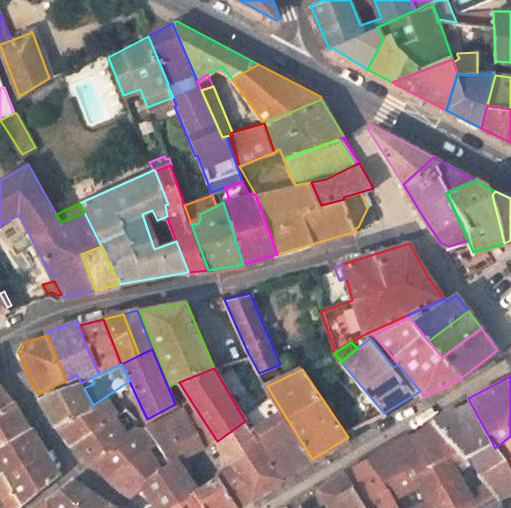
[(81,383),(84,388),(94,383),(92,377),(81,383)]
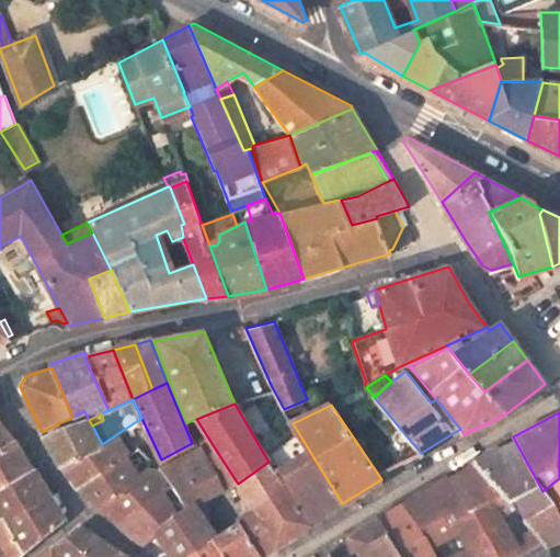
[(64,465),(69,462),(104,447),(102,444),(92,425),(89,420),(88,418),(44,435),(64,465)]
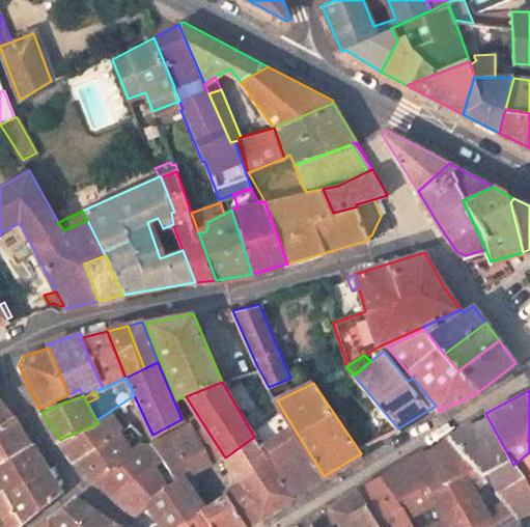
[(0,424),(14,418),(0,400),(0,424)]
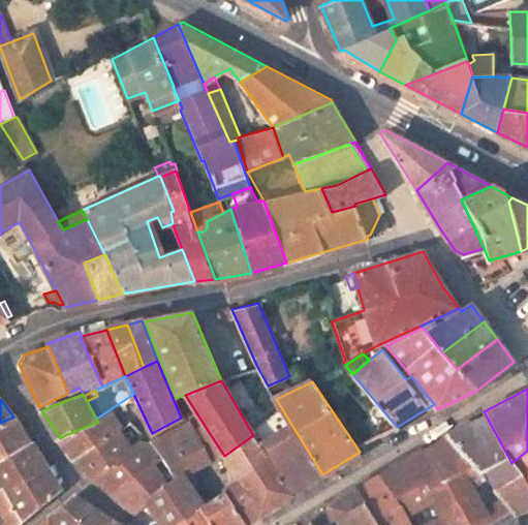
[(293,493),(322,474),(282,409),(250,430),(253,435),(258,444),(260,443),(293,493)]
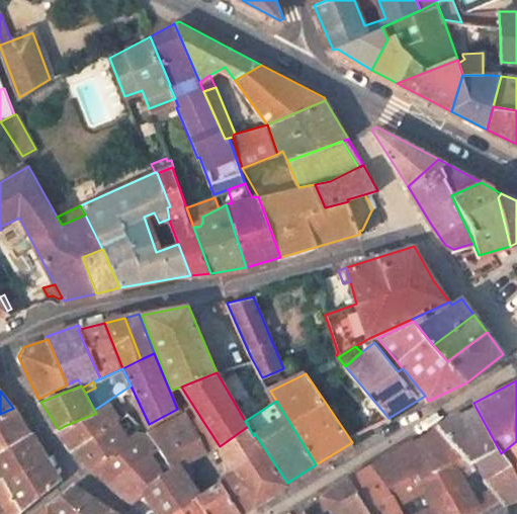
[(77,444),(117,419),(106,402),(94,410),(96,413),(64,426),(77,444)]
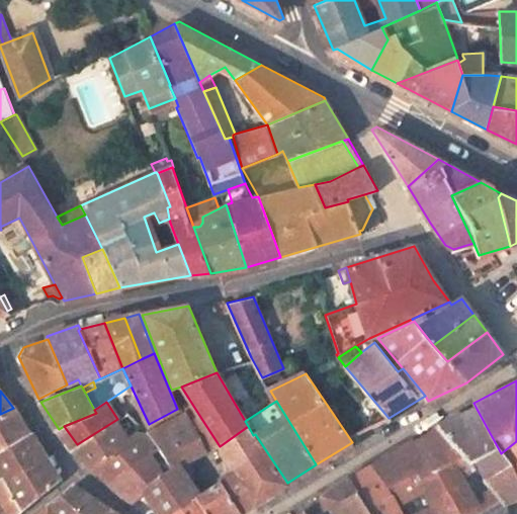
[(0,449),(30,432),(13,408),(0,414),(0,449)]
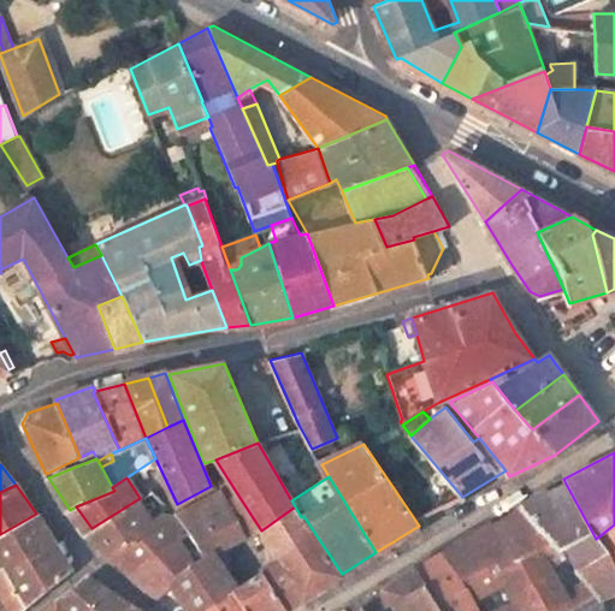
[(605,553),(596,539),(567,486),(524,508),(561,549),(565,547),(579,567),(605,553)]
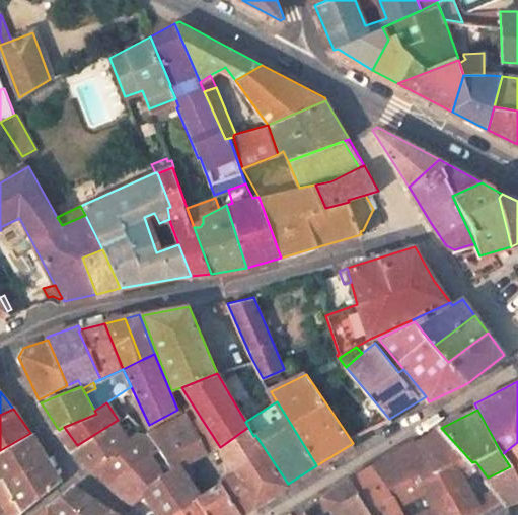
[(178,467),(220,447),(203,421),(193,426),(185,413),(149,431),(174,469),(178,467)]
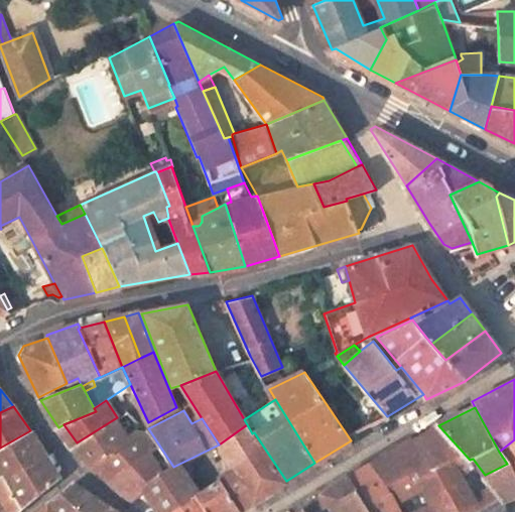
[(94,468),(95,466),(128,436),(117,417),(77,442),(73,445),(94,468)]
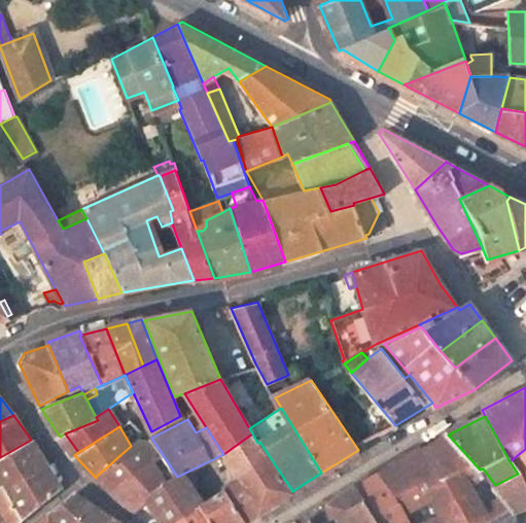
[(60,437),(74,455),(78,452),(65,433),(60,437)]
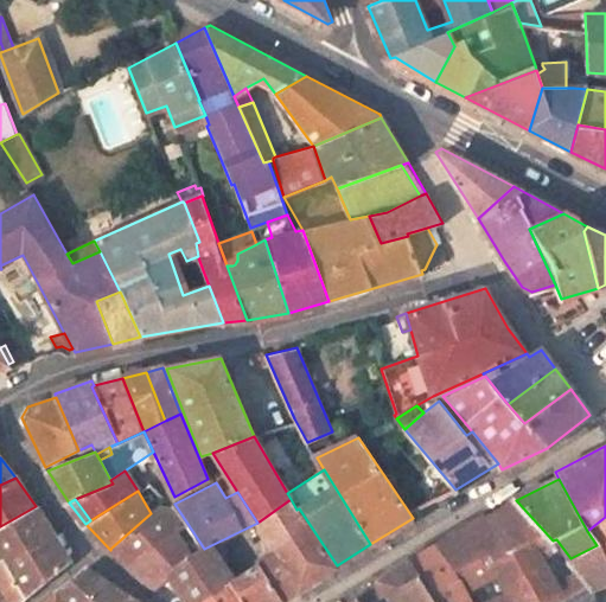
[(297,510),(291,499),(257,523),(272,546),(305,524),(297,510)]
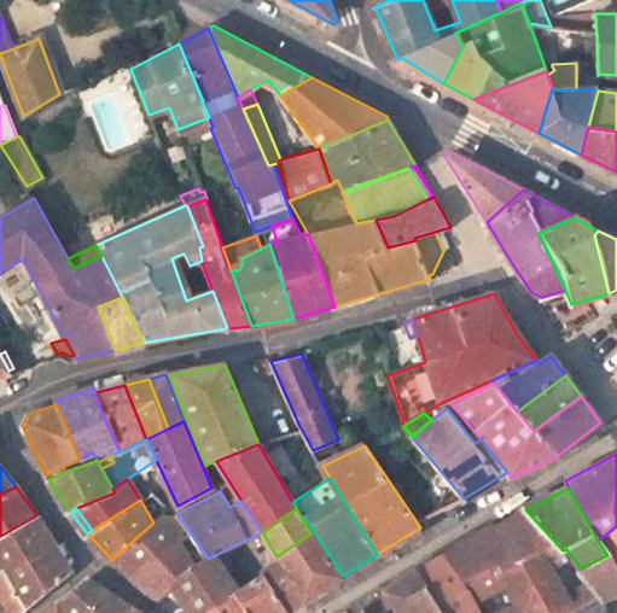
[(563,550),(525,509),(495,525),(517,562),(502,571),(525,612),(559,612),(557,607),(571,600),(566,593),(554,570),(564,565),(566,568),(572,566),(577,571),(581,568),(566,549),(563,550)]
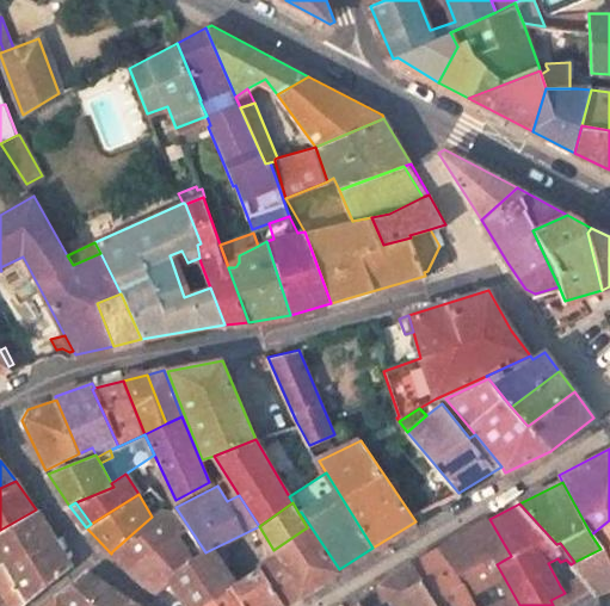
[(112,551),(131,569),(183,524),(173,508),(162,508),(152,517),(112,551)]
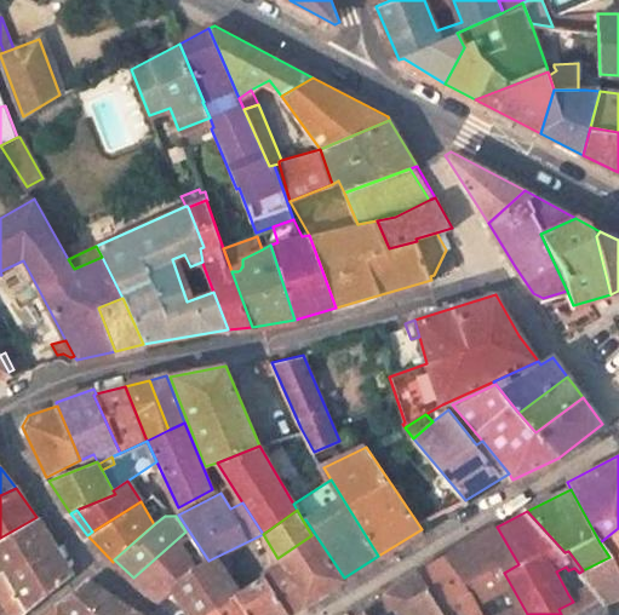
[(53,545),(36,517),(0,538),(0,562),(7,576),(53,545)]
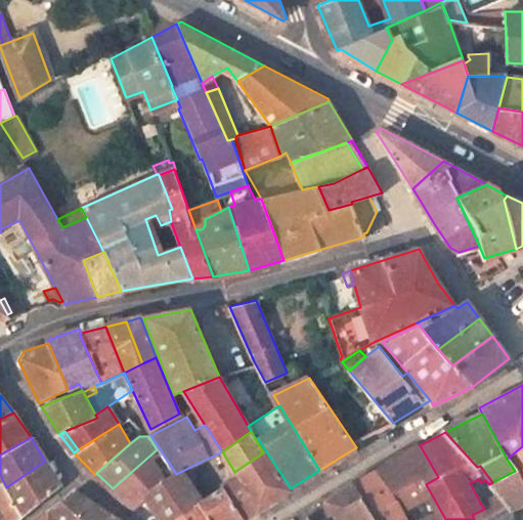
[(438,477),(420,445),(418,442),(375,470),(405,519),(445,519),(426,484),(438,477)]
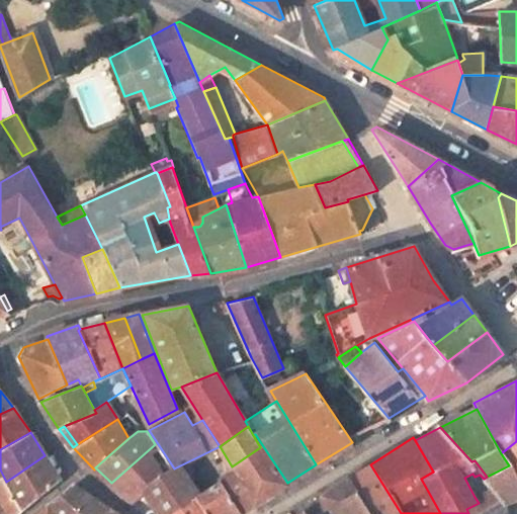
[(516,441),(501,453),(509,465),(512,463),(516,475),(516,441)]
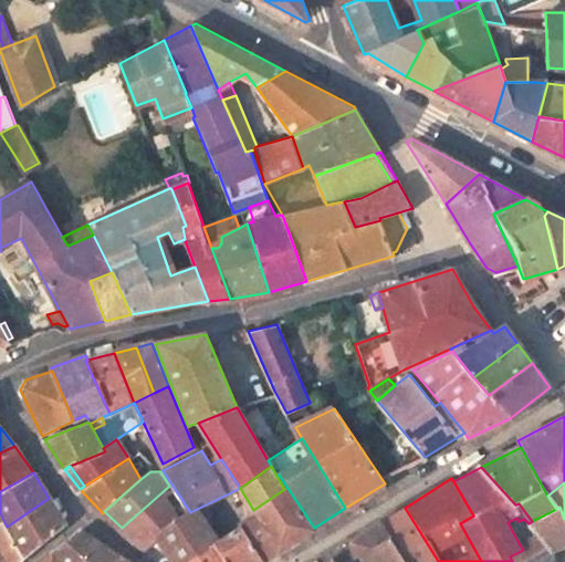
[(147,548),(158,538),(157,536),(188,513),(169,486),(122,528),(136,541),(147,548)]
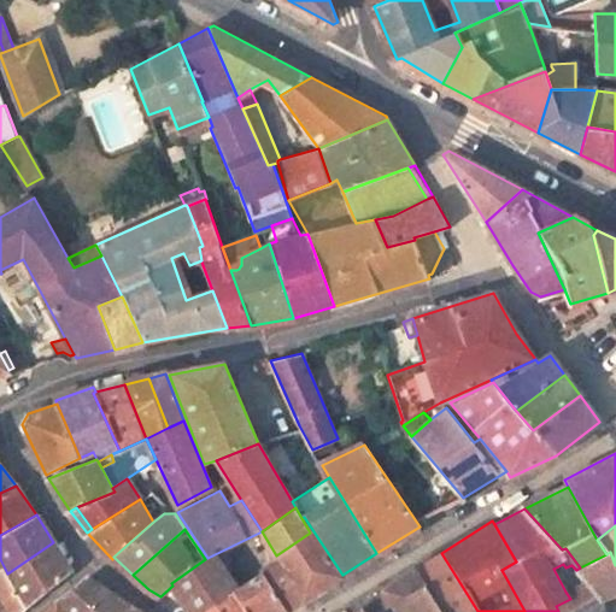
[(304,600),(340,577),(310,533),(276,555),(280,560),(304,600)]
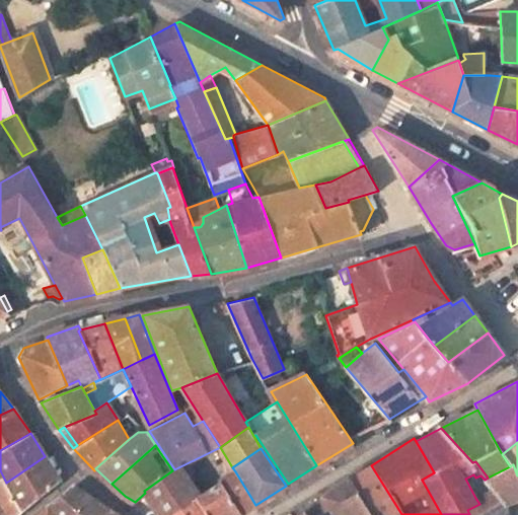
[(60,481),(45,456),(6,483),(22,511),(60,481)]
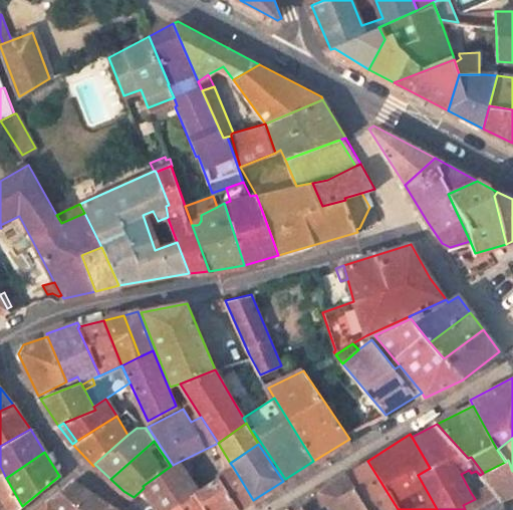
[(512,471),(508,460),(505,462),(483,473),(480,475),(487,484),(499,498),(500,499),(503,498),(512,494),(512,471)]
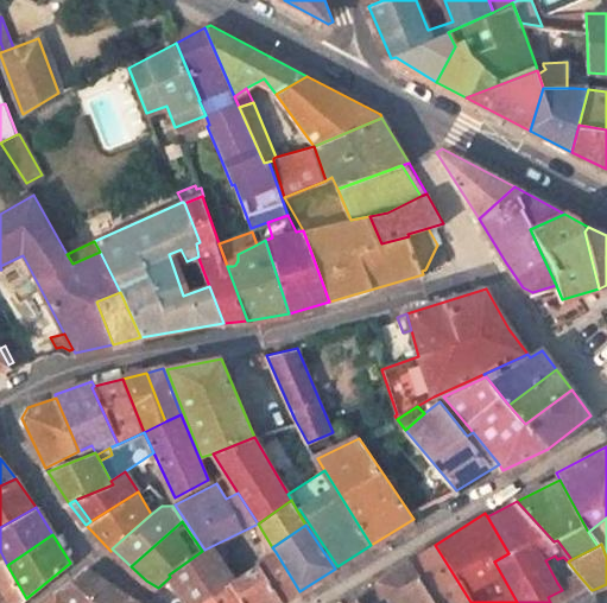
[(470,602),(435,545),(408,560),(434,602),(470,602)]
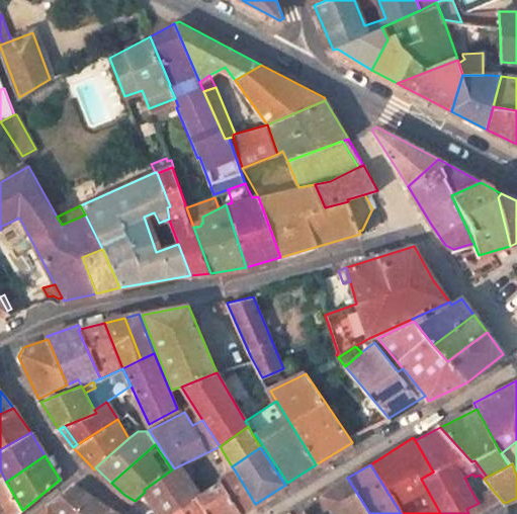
[(145,492),(160,513),(170,513),(197,496),(178,466),(174,468),(172,469),(144,490),(145,492)]
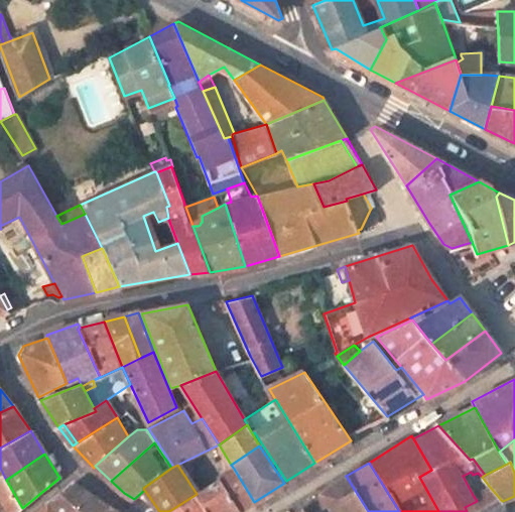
[(240,511),(254,502),(234,469),(220,478),(240,511)]
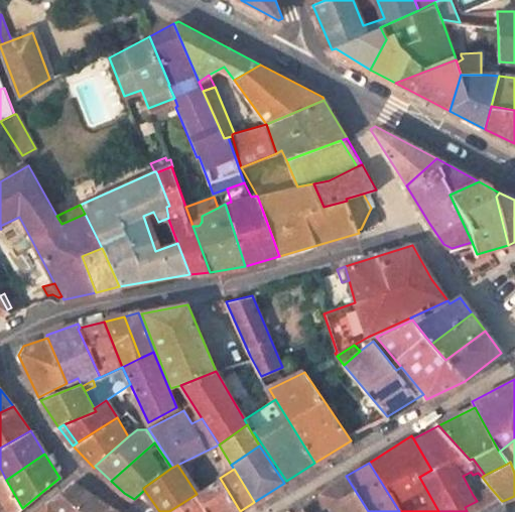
[(368,511),(346,476),(319,493),(328,505),(332,511),(368,511)]
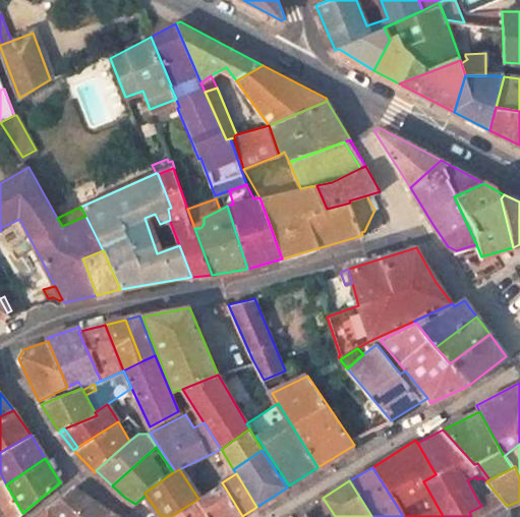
[(240,516),(242,516),(222,482),(198,499),(171,516),(240,516)]
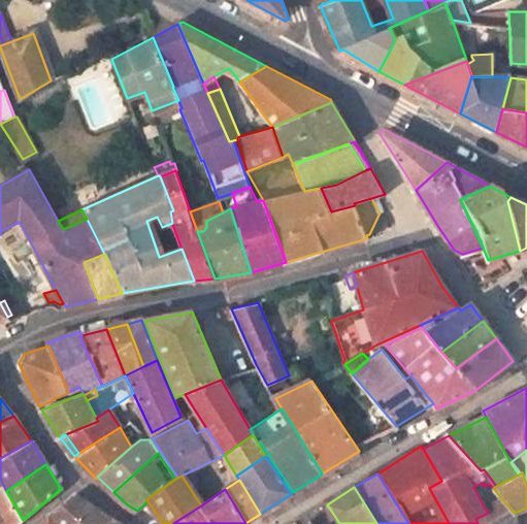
[(0,523),(17,523),(23,520),(6,491),(0,494),(0,523)]
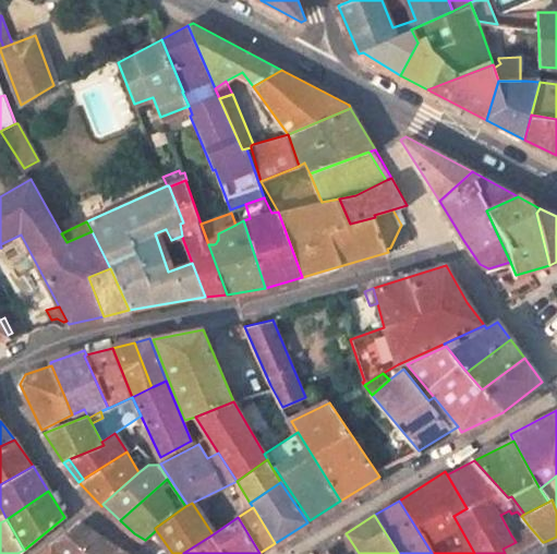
[(53,544),(50,548),(57,553),(114,553),(120,549),(80,521),(52,543),(53,544)]
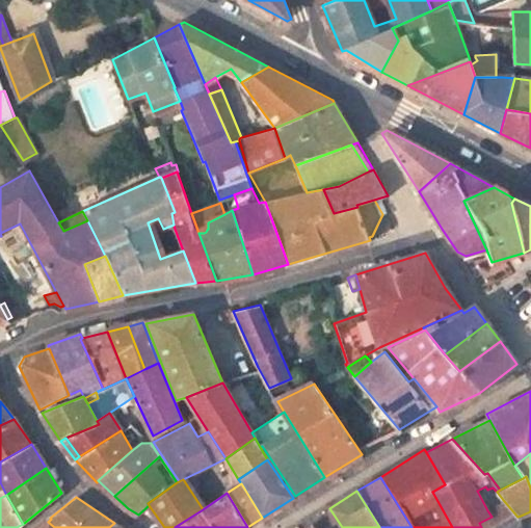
[(479,523),(481,527),(493,527),(516,516),(504,501),(487,510),(492,517),(479,523)]
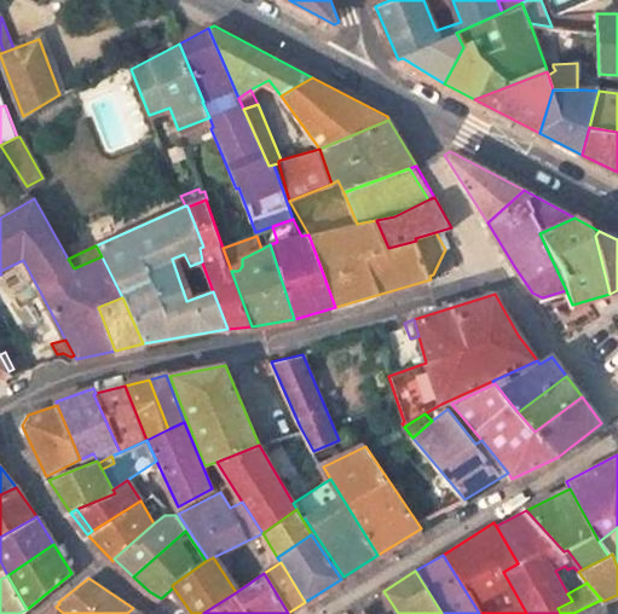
[(371,598),(364,613),(363,613),(380,613),(393,606),(383,591),(371,598)]
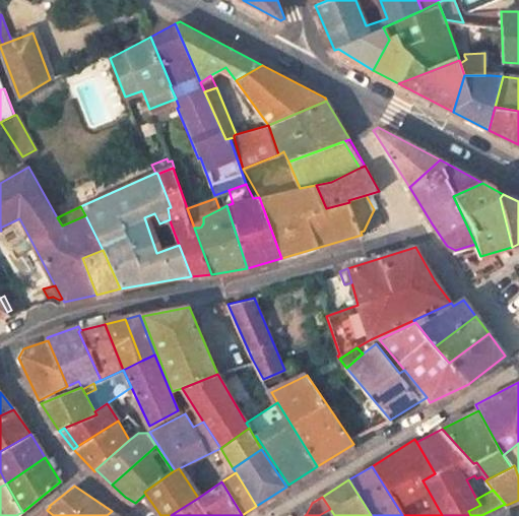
[(512,515),(509,504),(506,505),(505,504),(481,515),(512,515)]
